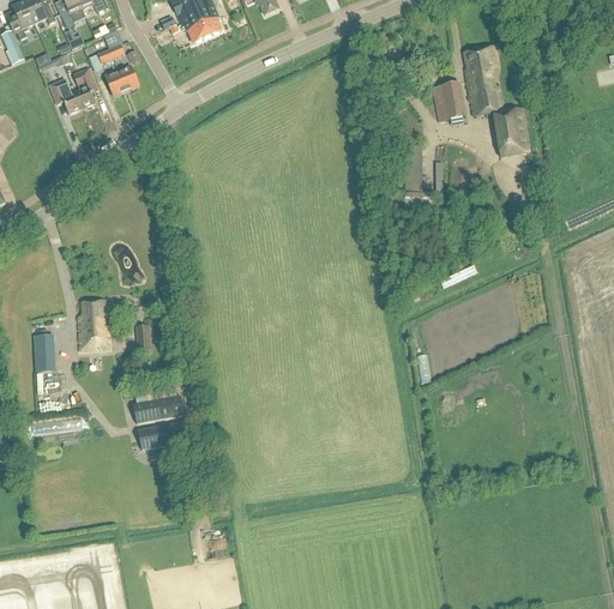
[(14,34),(17,31),(20,38),(26,36),(24,30),(28,29),(29,26),(28,25),(35,22),(25,0),(13,5),(14,8),(16,13),(18,17),(19,20),(13,24),(11,24),(14,34)]
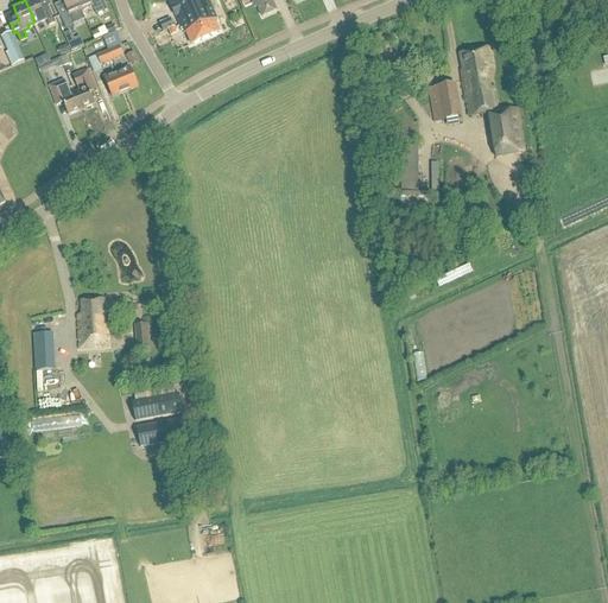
[(25,0),(35,21),(46,17),(49,23),(56,19),(49,2),(42,6),(39,0),(25,0)]
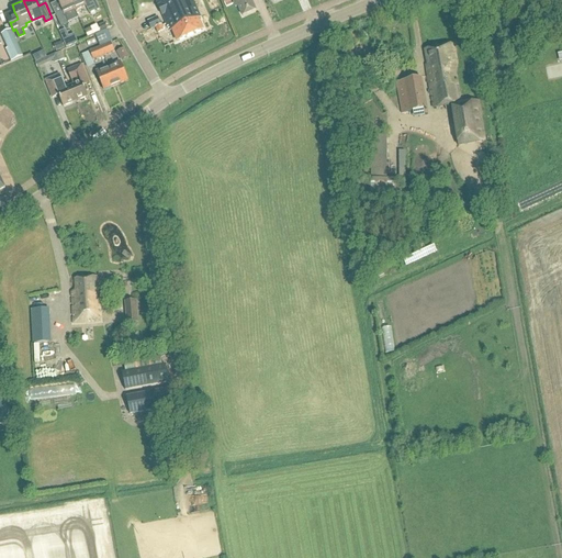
[(68,20),(78,15),(74,8),(75,8),(71,0),(58,0),(63,8),(55,11),(62,24),(68,20)]
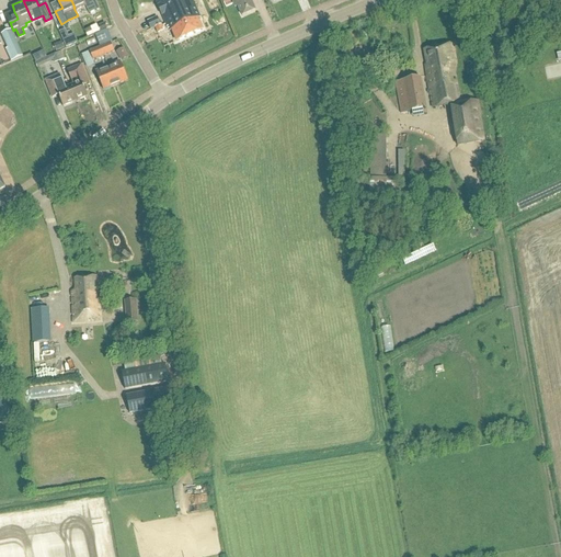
[(71,0),(75,8),(86,2),(89,11),(96,7),(93,0),(71,0)]
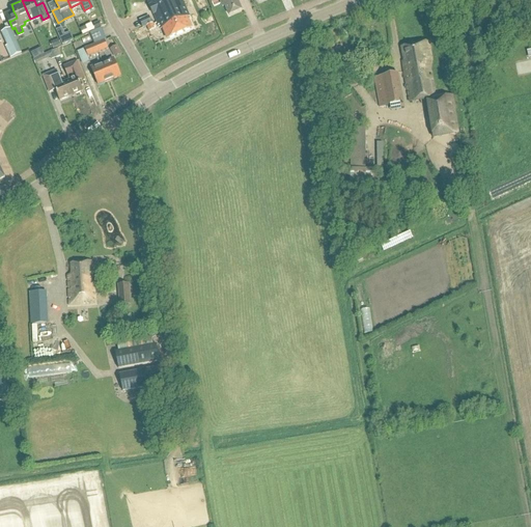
[(148,0),(150,3),(149,3),(154,11),(161,26),(163,25),(168,36),(192,25),(187,15),(190,14),(183,0),(148,0)]
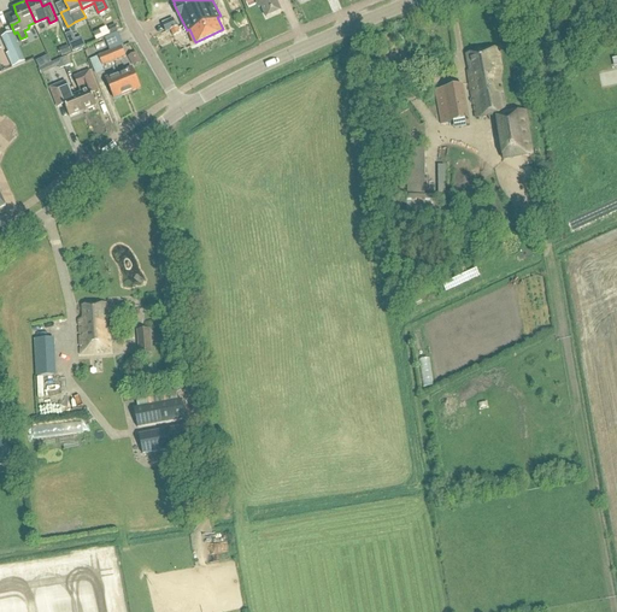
[(257,0),(259,4),(262,3),(266,15),(281,7),(277,0),(257,0)]
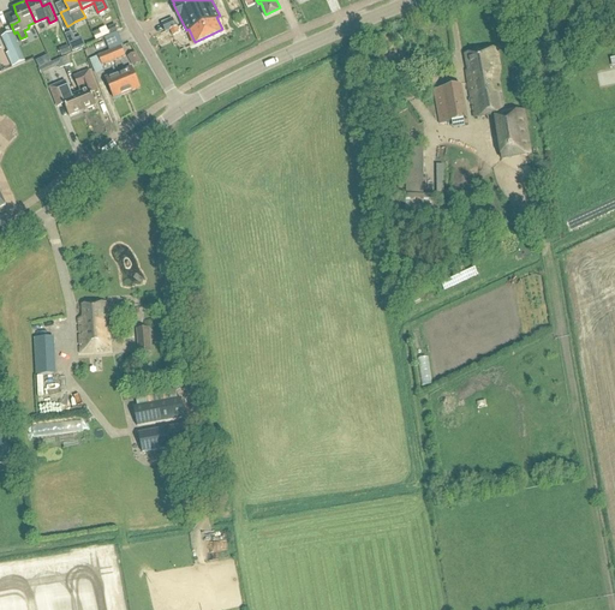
[(173,34),(179,31),(177,24),(169,27),(173,34)]
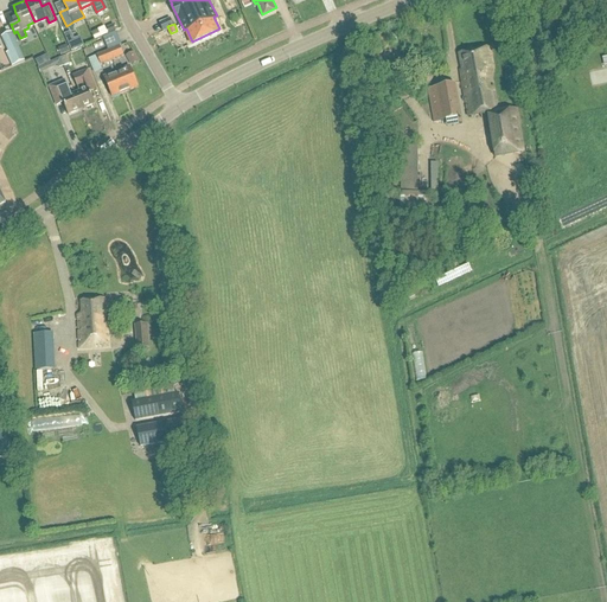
[(1,34),(8,49),(6,50),(12,63),(24,57),(12,30),(1,34)]
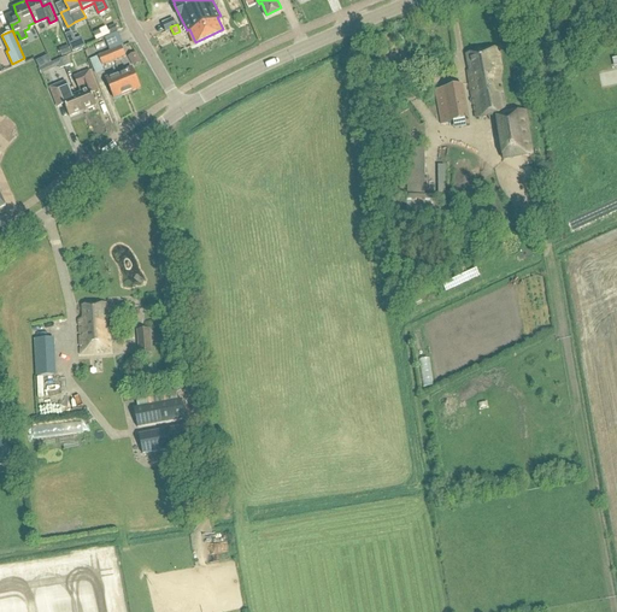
[(81,34),(76,36),(80,46),(86,43),(81,34)]
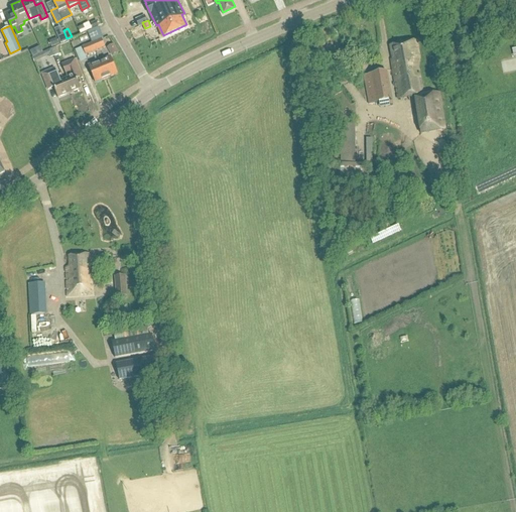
[(51,44),(58,41),(56,35),(49,38),(51,44)]
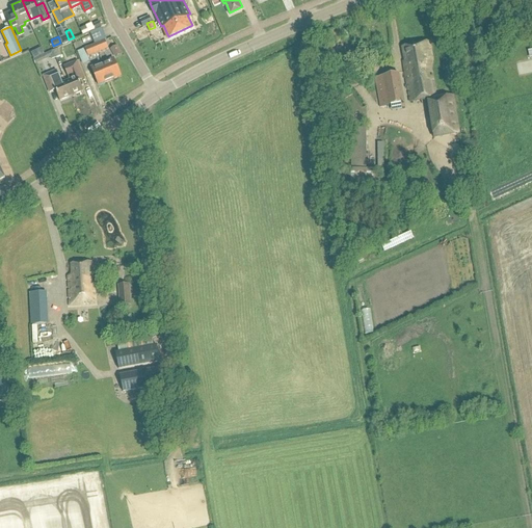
[(103,38),(94,43),(97,50),(106,46),(103,38)]
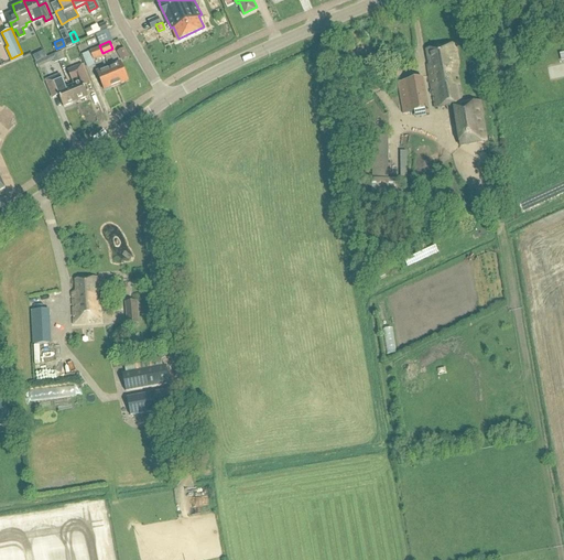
[(429,62),(425,63),(433,105),(451,101),(458,142),(459,142),(459,144),(488,139),(484,111),(480,97),(478,98),(475,98),(474,97),(464,99),(458,68),(458,66),(459,60),(456,41),(454,41),(425,46),(429,62)]
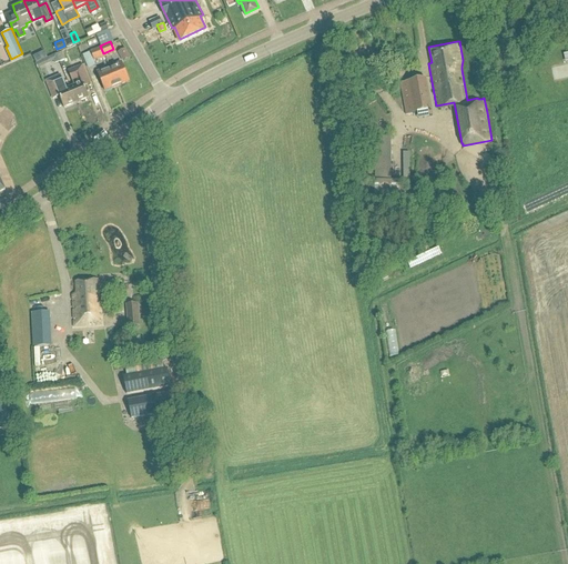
[(103,53),(100,46),(90,50),(94,58),(103,53)]
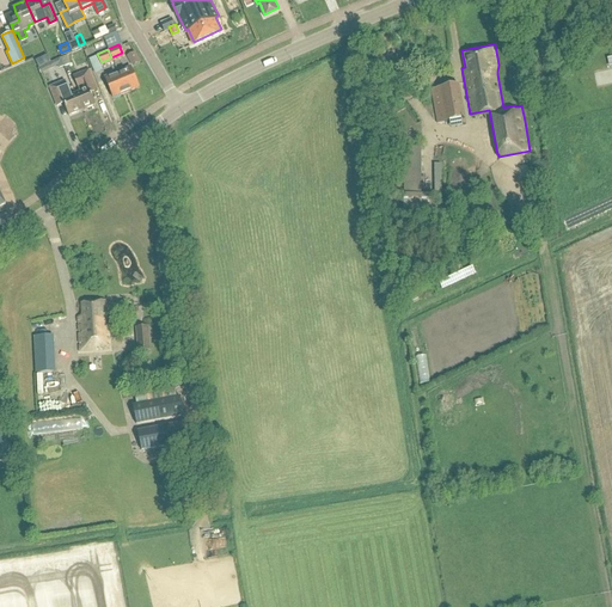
[(133,63),(140,59),(135,49),(127,53),(133,63)]
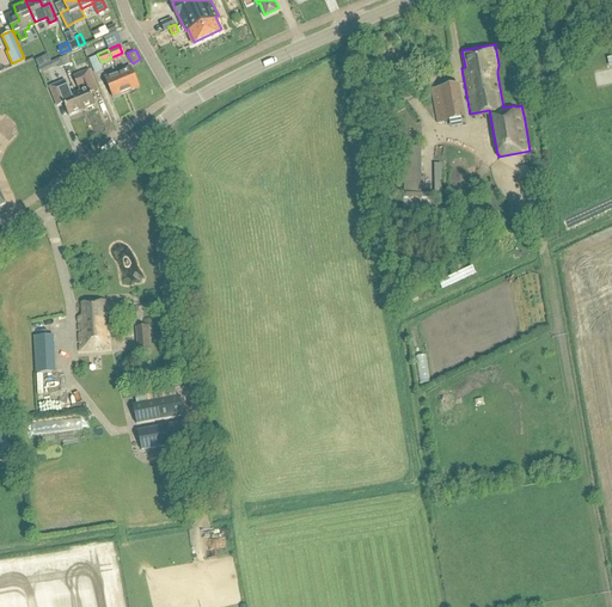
[(40,67),(42,72),(57,63),(59,68),(65,65),(60,56),(40,67)]
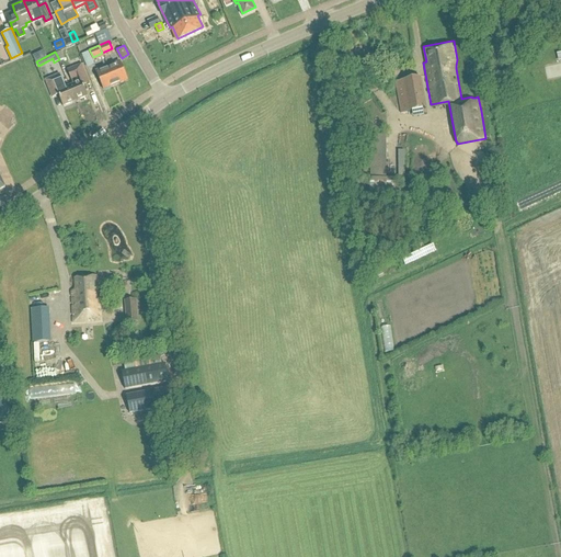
[(113,64),(107,65),(115,81),(126,77),(118,58),(112,61),(113,64)]
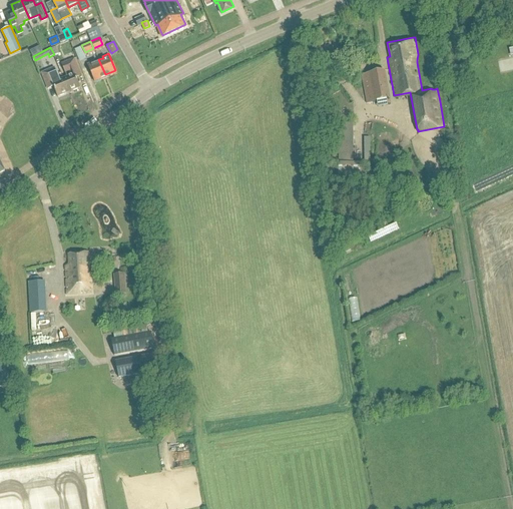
[(61,61),(62,63),(67,73),(63,75),(69,90),(80,85),(76,76),(75,72),(80,69),(75,58),(74,55),(69,58),(68,58),(63,60),(61,61)]
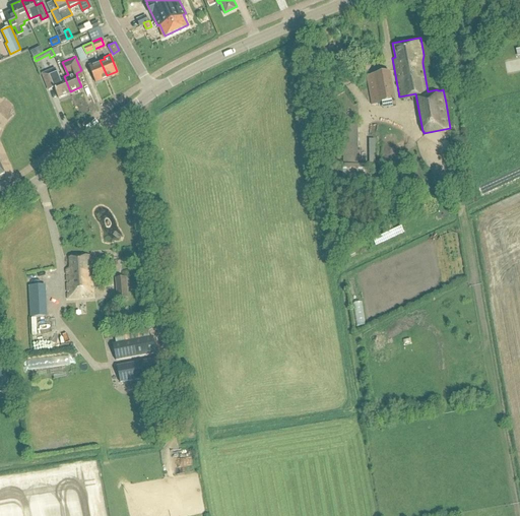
[(107,75),(100,60),(96,62),(95,60),(88,63),(96,80),(107,75)]
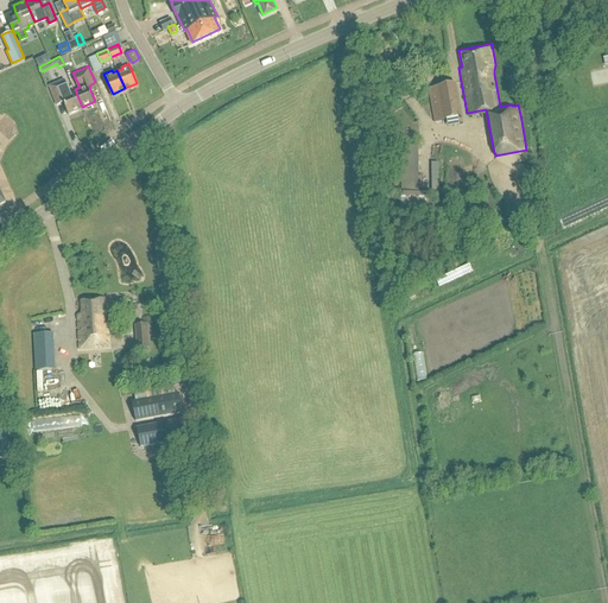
[(48,83),(55,99),(56,99),(61,96),(63,101),(68,112),(82,107),(75,89),(70,91),(65,81),(64,77),(57,80),(50,83),(48,83)]
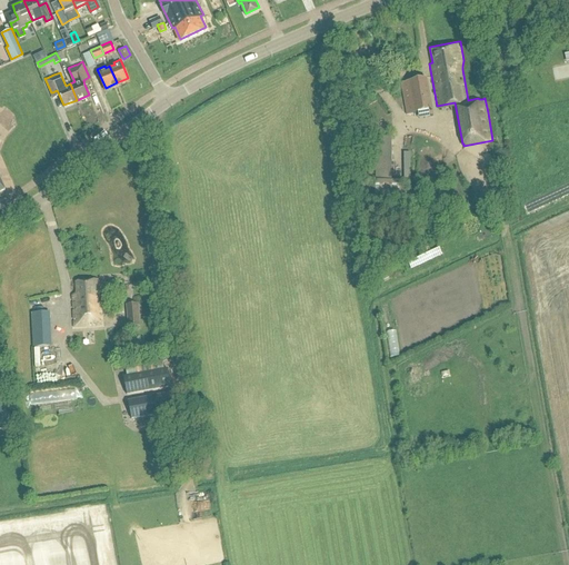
[(511,73),(507,75),(509,87),(515,86),(517,86),(515,78),(512,78),(511,73)]
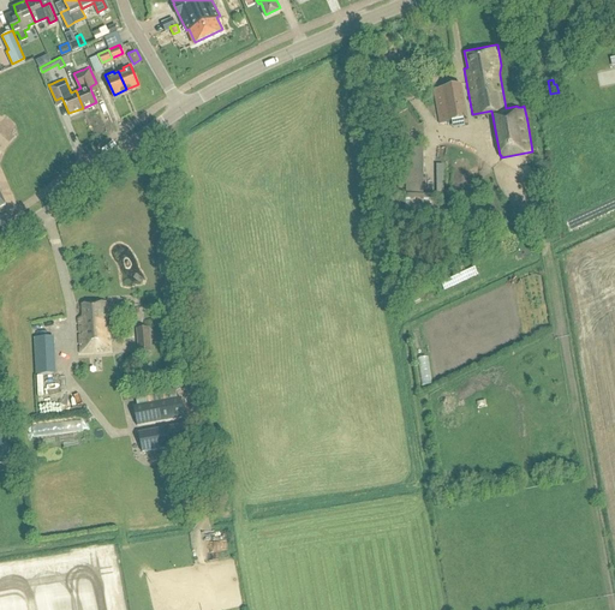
[(435,85),(441,121),(469,117),(463,81),(435,85)]
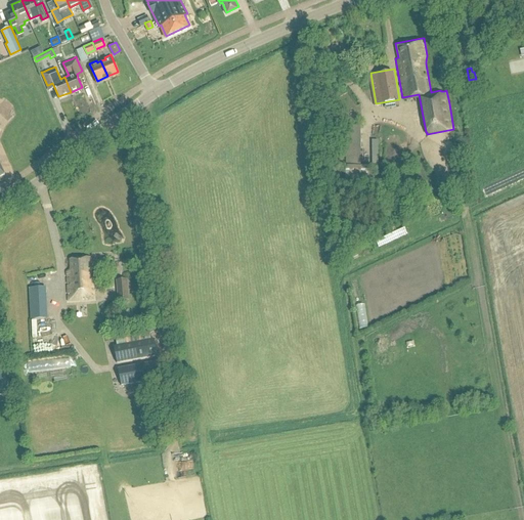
[(373,187),(373,164),(345,164),(345,187),(373,187)]
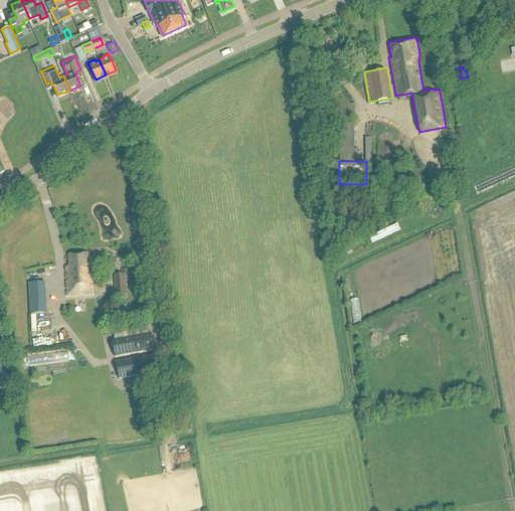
[(87,273),(86,267),(90,266),(89,251),(68,253),(69,265),(65,265),(67,293),(93,292),(92,273),(87,273)]
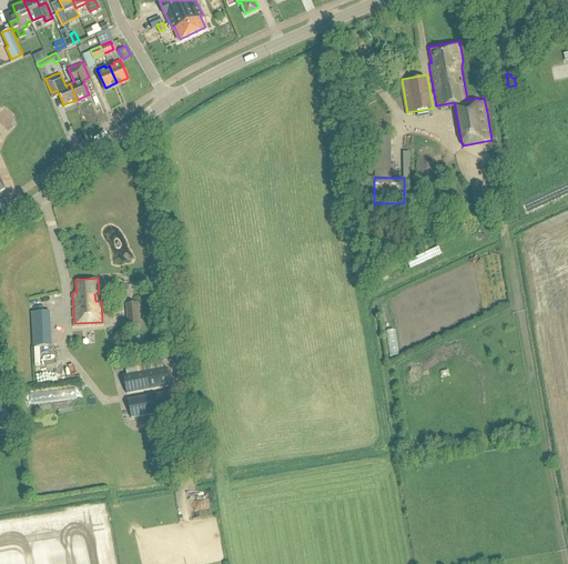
[(125,301),(128,324),(140,323),(139,300),(125,301)]
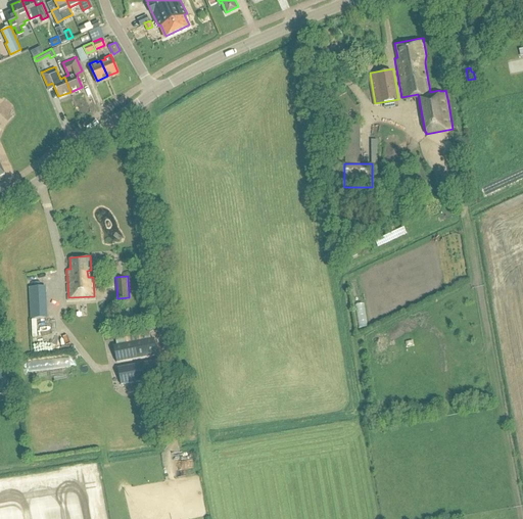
[(47,303),(31,304),(31,317),(48,316),(47,303)]
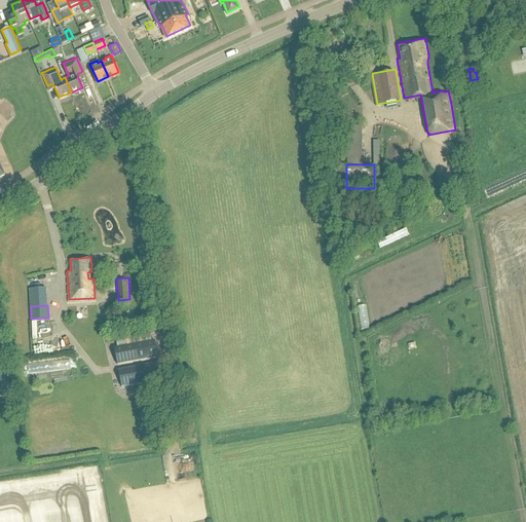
[(114,345),(117,363),(157,355),(154,338),(114,345)]
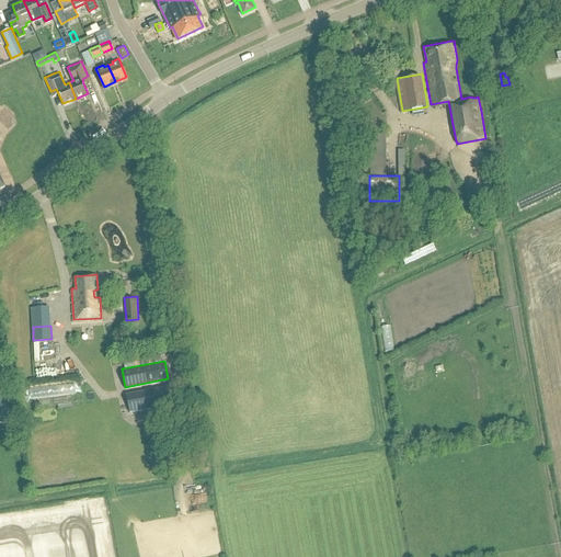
[(130,410),(172,402),(169,385),(127,393),(130,410)]
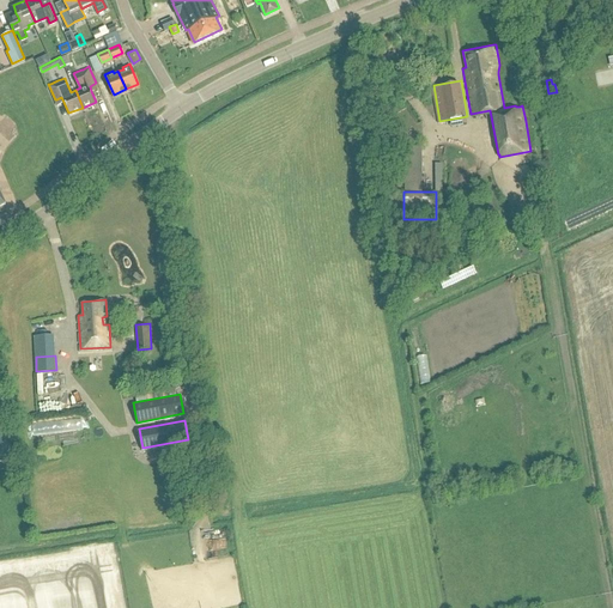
[(5,430),(0,430),(0,460),(10,458),(5,430)]
